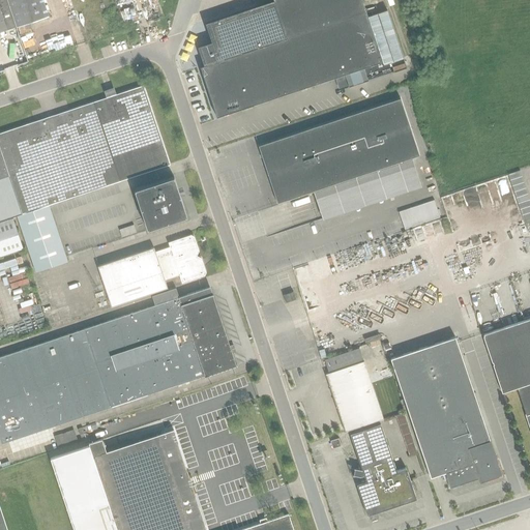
[(7,0),(0,0),(0,31),(17,26),(7,0)]
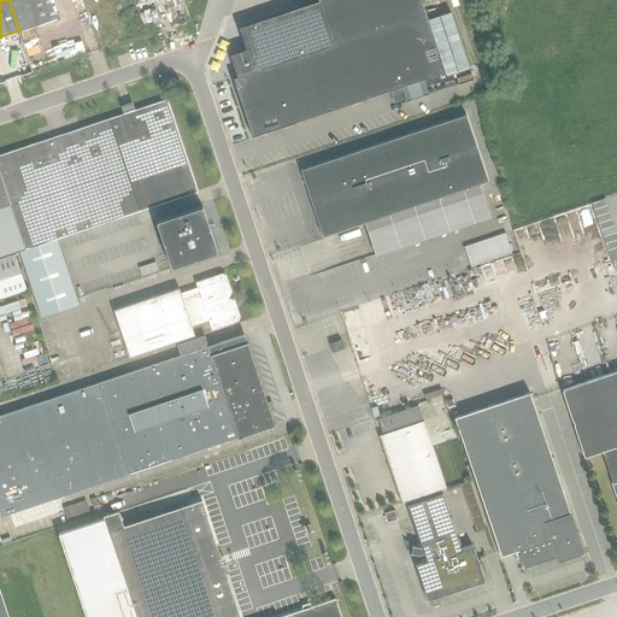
[(9,0),(19,30),(56,18),(50,0),(9,0)]
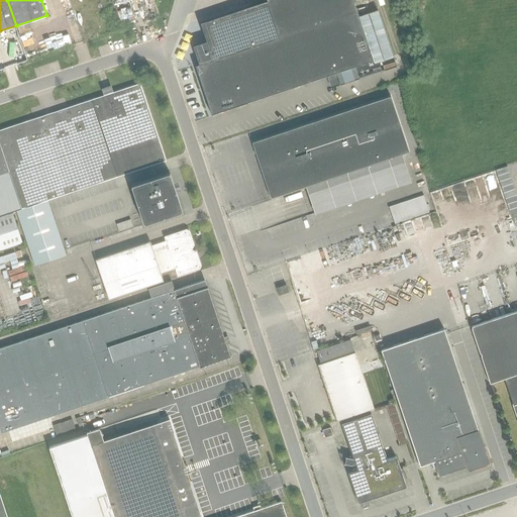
[(206,40),(193,45),(199,64),(195,66),(211,114),(245,103),(257,99),(327,76),(329,84),(338,81),(340,84),(396,66),(393,57),(378,10),(358,16),(352,0),(267,0),(201,22),(200,22),(206,40)]
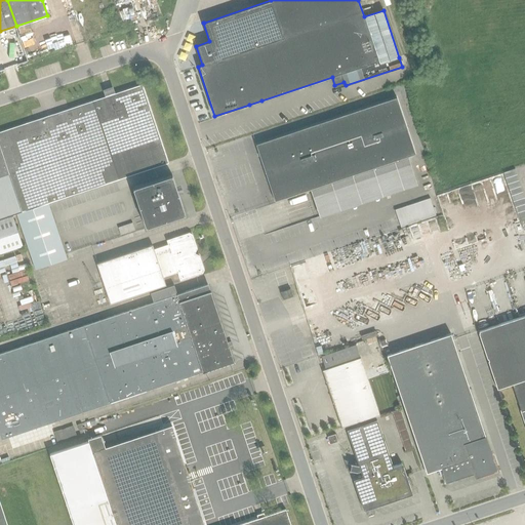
[(0,218),(22,211),(48,203),(49,202),(66,197),(116,180),(153,168),(168,163),(142,85),(113,94),(107,96),(102,98),(66,110),(0,131),(0,218)]
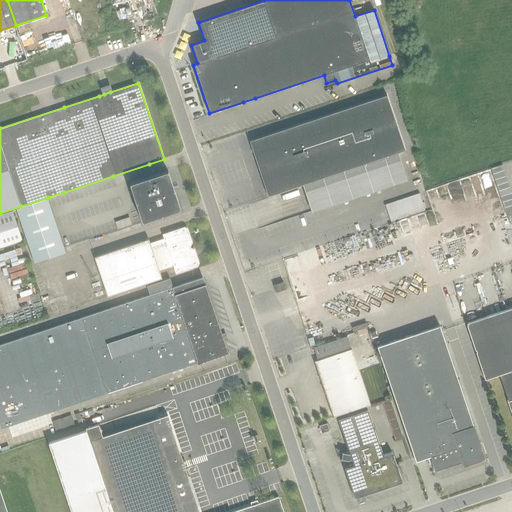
[(302,185),(398,153),(405,150),(386,95),(249,141),(268,196),(302,185)]
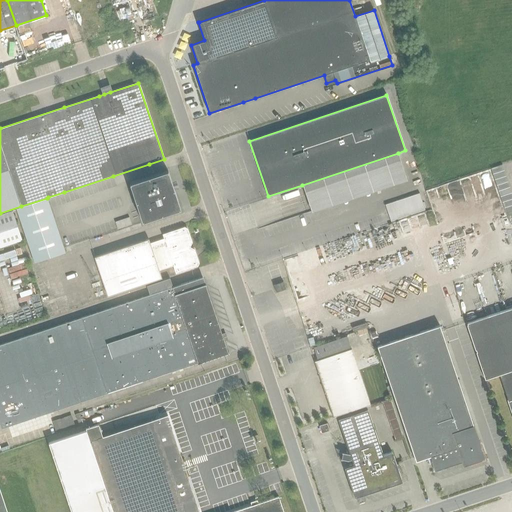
[(398,153),(302,185),(311,213),(407,181),(398,153)]
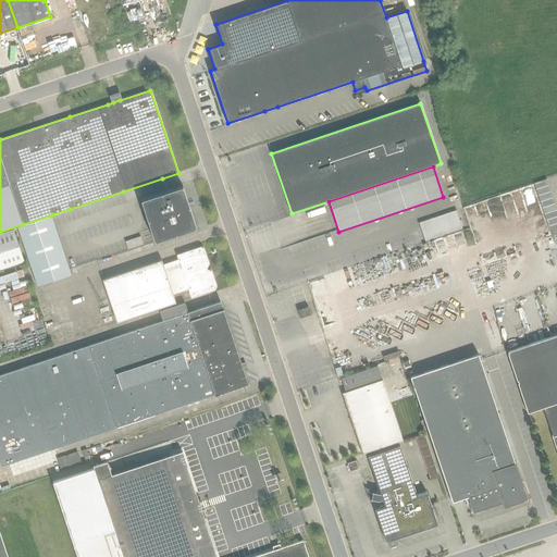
[(548,185),(546,180),(533,184),(535,189),(548,185)]
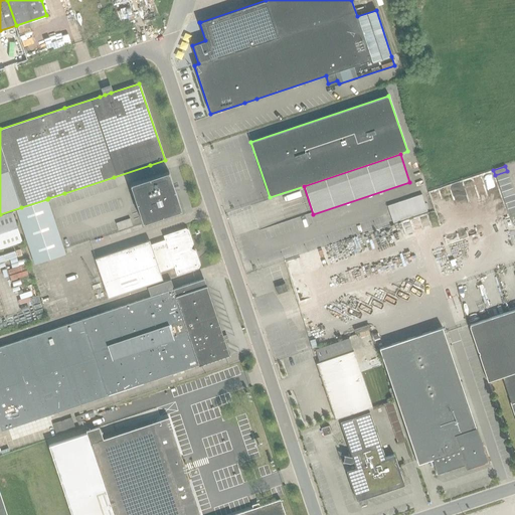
[(495,175),(497,181),(509,177),(507,171),(495,175)]
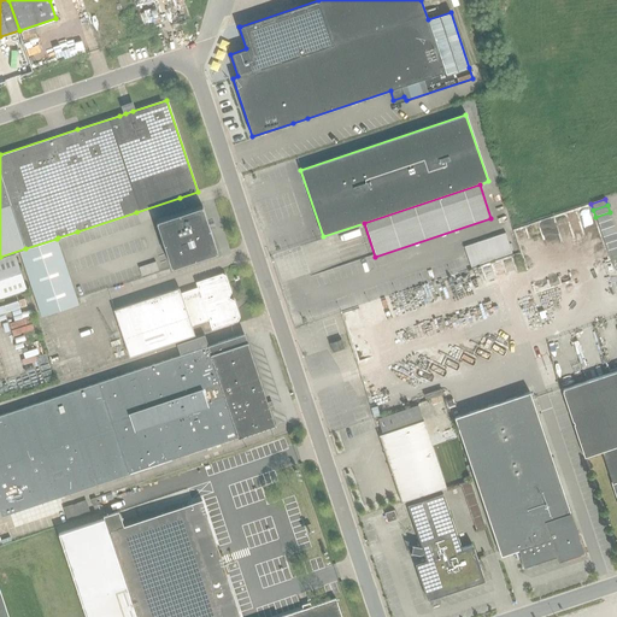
[(217,252),(209,225),(203,206),(156,221),(171,268),(217,252)]
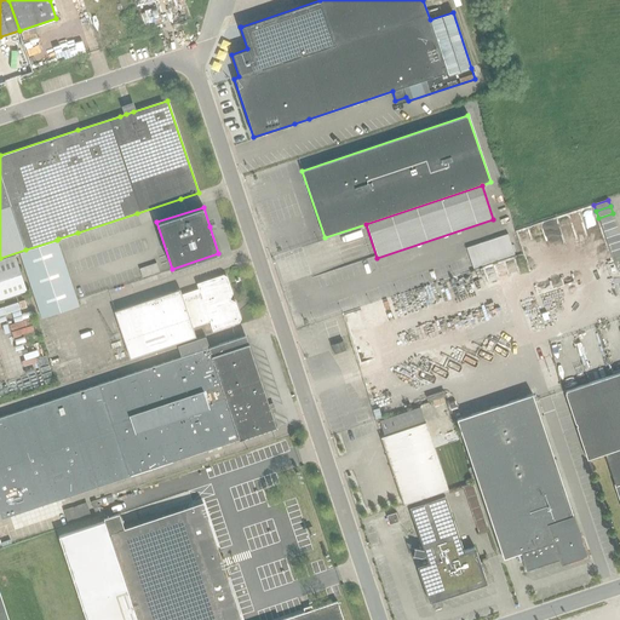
[(598,218),(601,225),(615,220),(613,213),(598,218)]
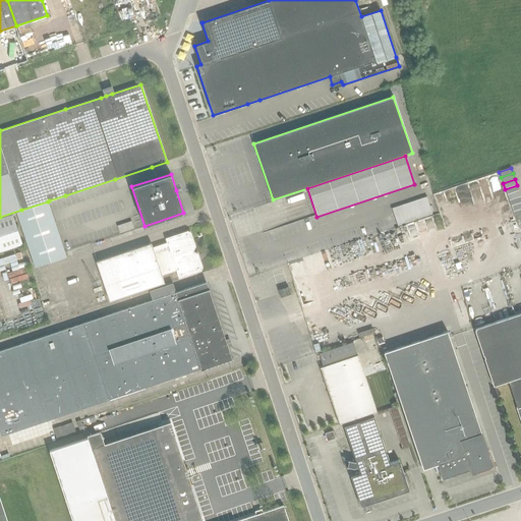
[(505,189),(507,194),(519,190),(517,185),(505,189)]
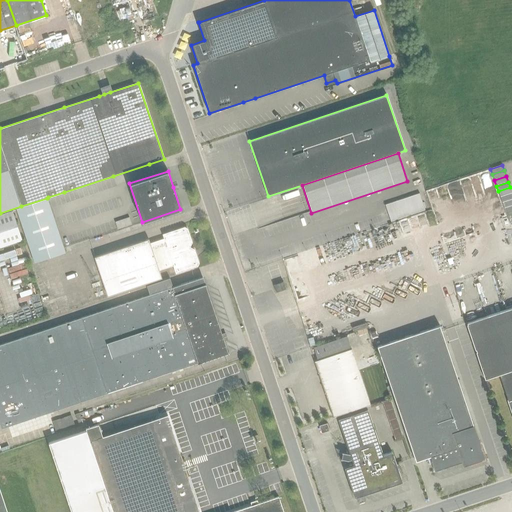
[(498,191),(500,197),(511,193),(510,187),(498,191)]
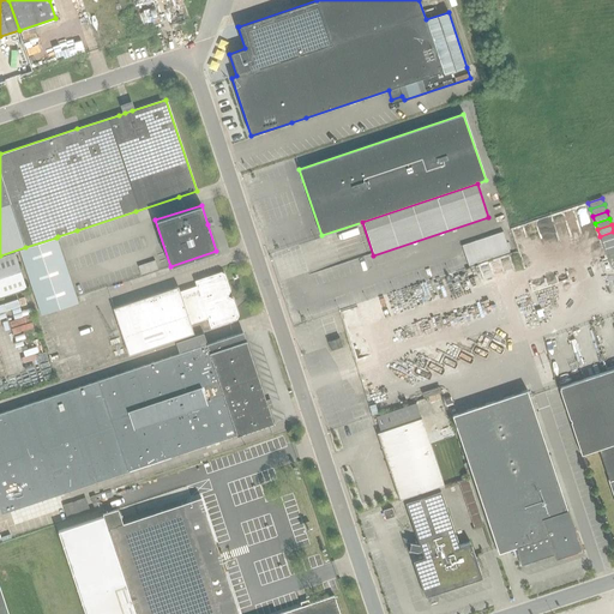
[(469,266),(510,253),(503,232),(462,246),(469,266)]
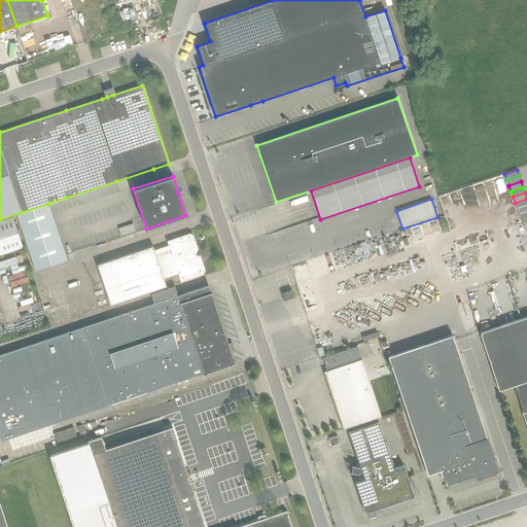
[(515,203),(517,209),(526,205),(526,200),(526,199),(515,203)]
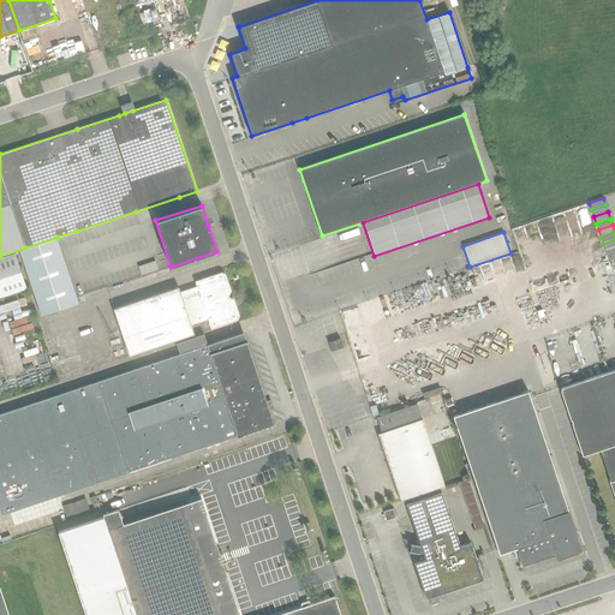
[(27,249),(21,251),(42,316),(53,312),(59,310),(78,304),(76,296),(57,238),(25,248),(27,249)]
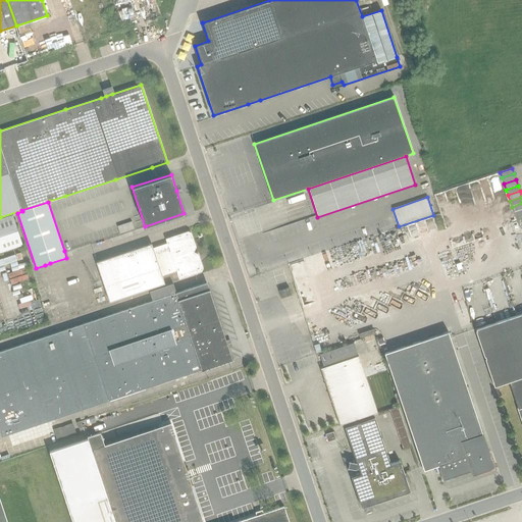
[(521,209),(521,203),(512,207),(514,212),(521,209)]
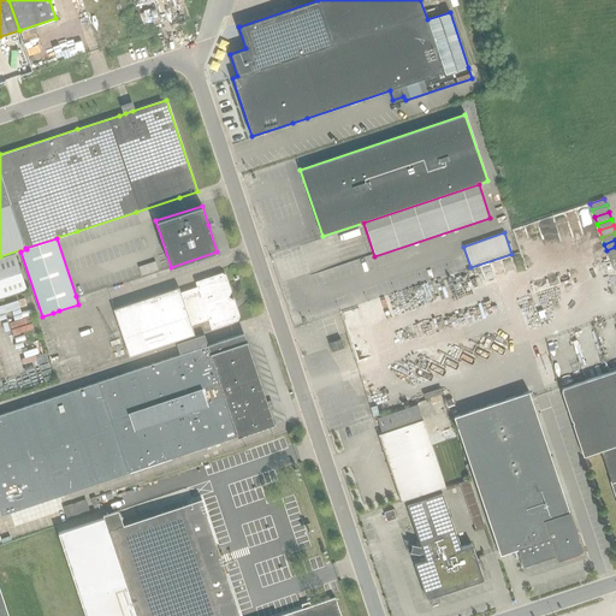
[(0,297),(27,289),(16,254),(0,259),(0,297)]
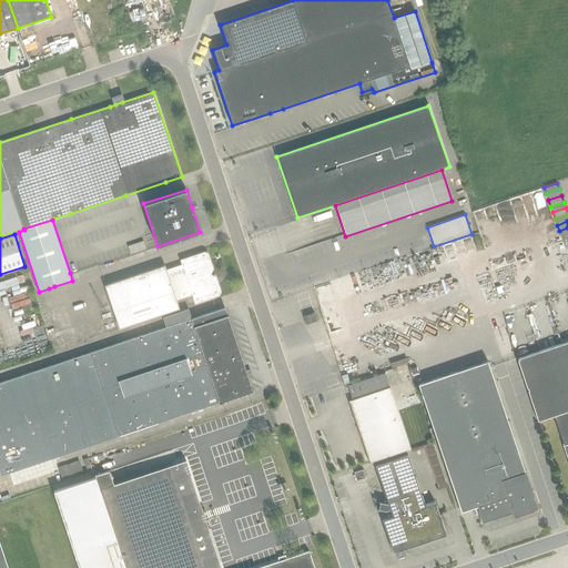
[(143,241),(128,246),(130,255),(146,250),(143,241)]
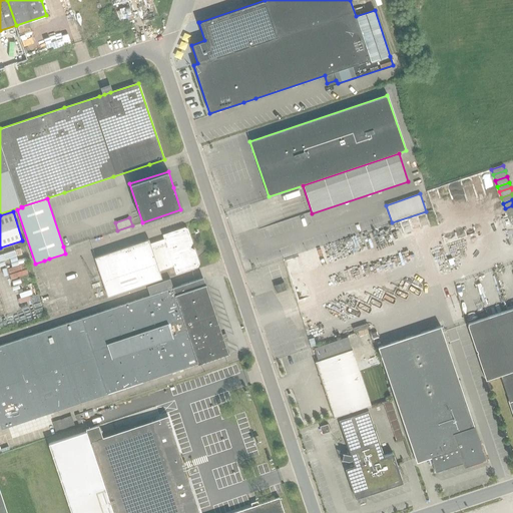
[(176,275),(197,267),(199,264),(194,250),(189,247),(192,243),(187,229),(184,228),(170,232),(173,240),(151,247),(148,239),(94,258),(107,297),(160,280),(157,272),(173,267),(176,275)]
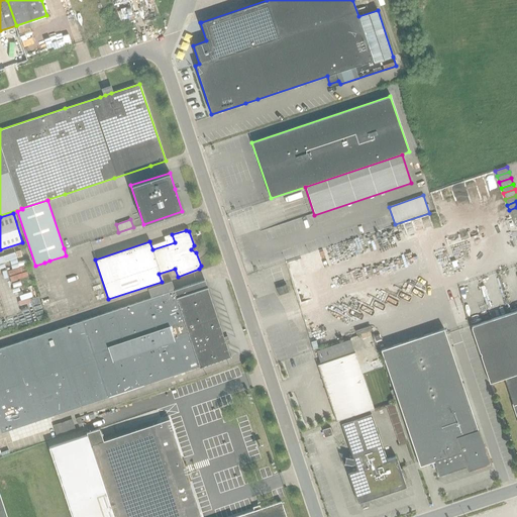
[(205,280),(0,347),(0,430),(1,433),(199,368),(231,356),(230,355),(229,355),(226,345),(225,346),(223,338),(224,338),(207,289),(208,288),(205,280)]
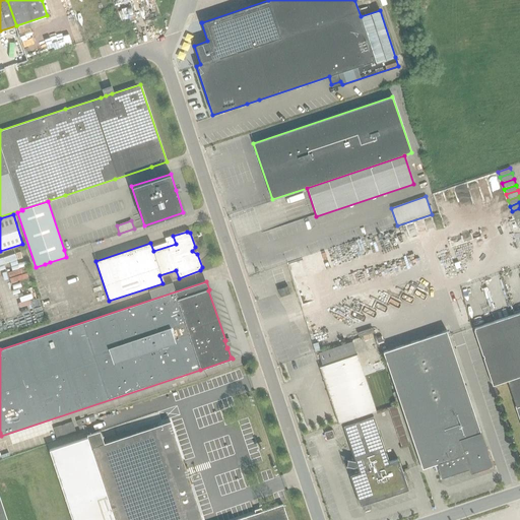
[(277,289),(280,298),(289,295),(287,286),(277,289)]
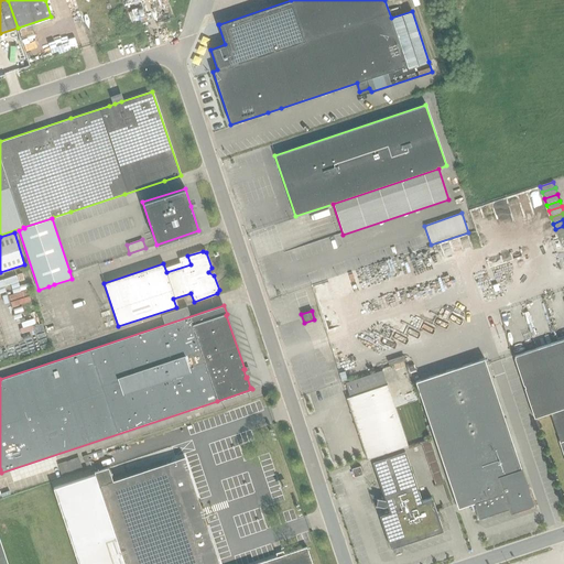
[(563,338),(514,356),(534,418),(550,412),(563,455),(563,338)]
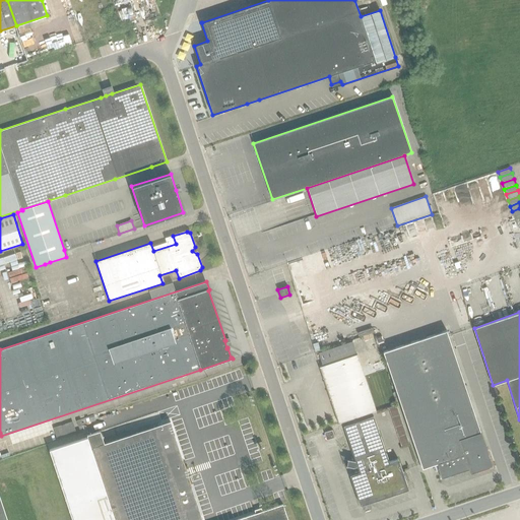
[(383,351),(421,468),(437,463),(438,467),(437,467),(441,478),(468,469),(470,473),(493,466),(480,432),(446,330),(383,351)]
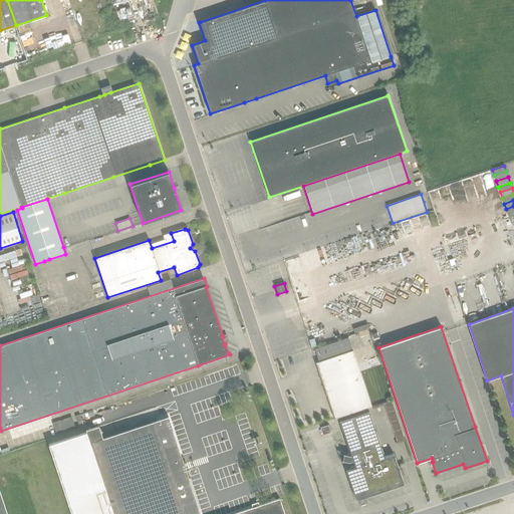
[(314,349),(318,362),(352,351),(347,338),(314,349)]
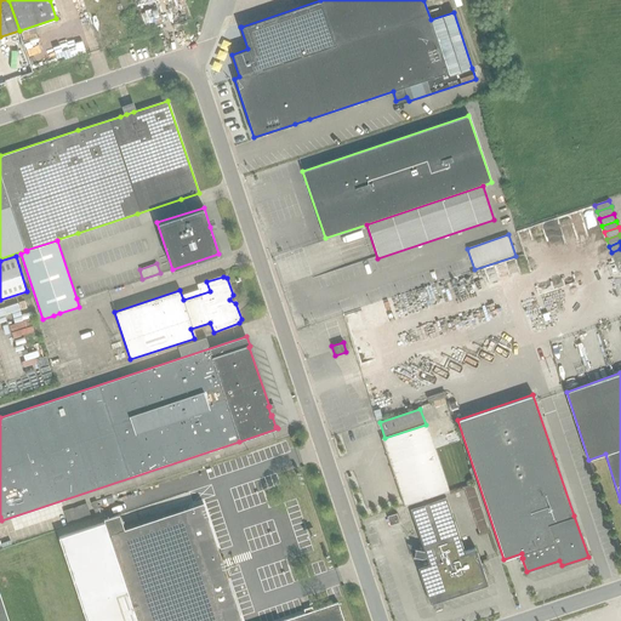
[(429,497),(449,491),(426,425),(381,439),(404,506),(423,500),(429,497)]
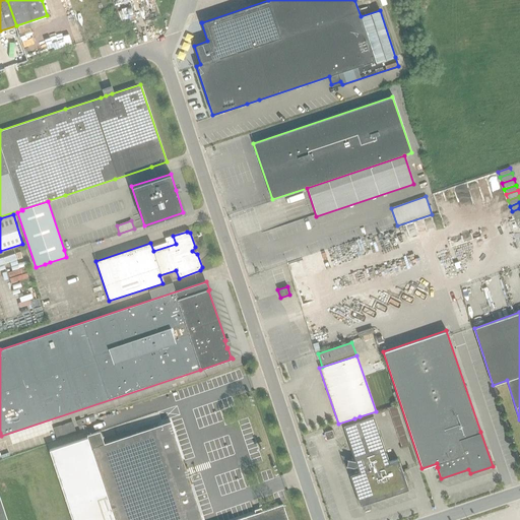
[(409,444),(396,405),(388,407),(401,446),(409,444)]
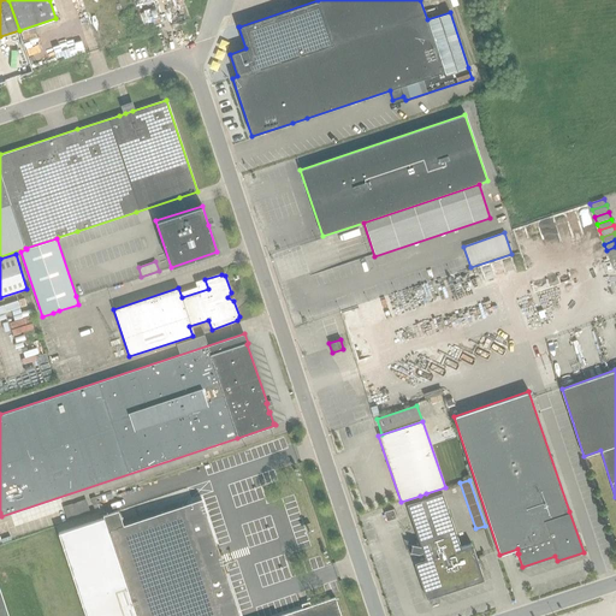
[(421,499),(407,504),(420,545),(410,544),(410,551),(419,554),(422,552),(425,560),(414,563),(426,598),(434,596),(484,579),(472,544),(461,548),(442,492),(427,497),(426,493),(420,496),(421,499)]
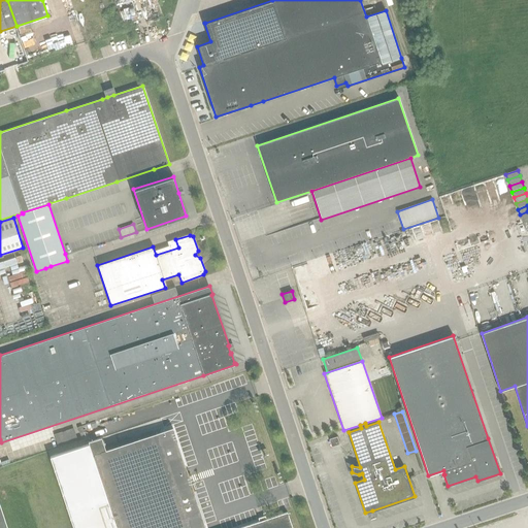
[(50,457),(73,527),(292,527),(287,513),(266,519),(265,518),(259,520),(259,522),(239,527),(204,527),(194,497),(186,470),(171,429),(172,429),(172,428),(105,451),(101,437),(89,441),(89,443),(50,457)]
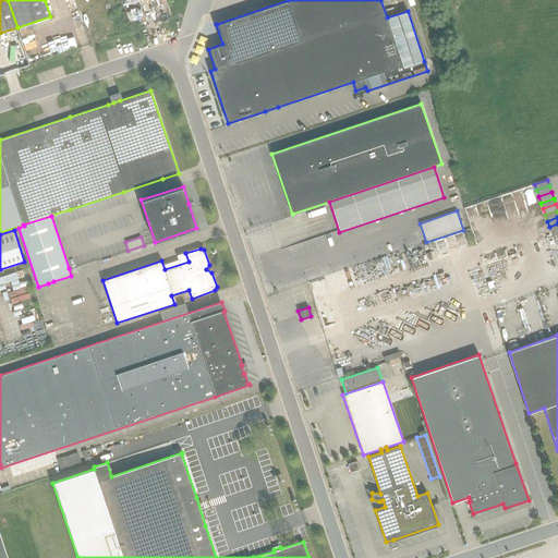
[(356,461),(348,464),(350,472),(359,469),(356,461)]
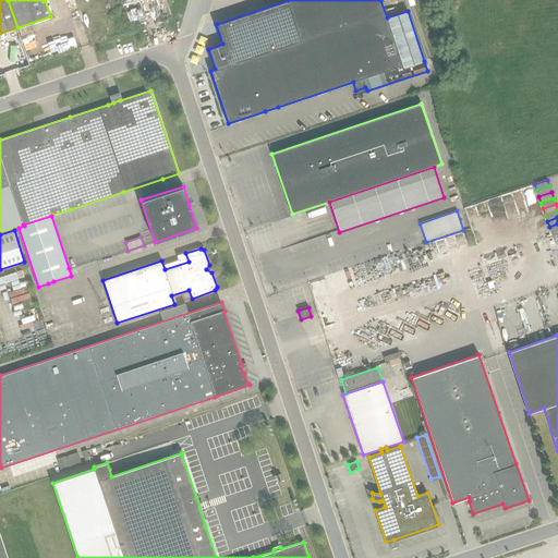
[(211,493),(196,497),(205,525),(220,520),(211,493)]
